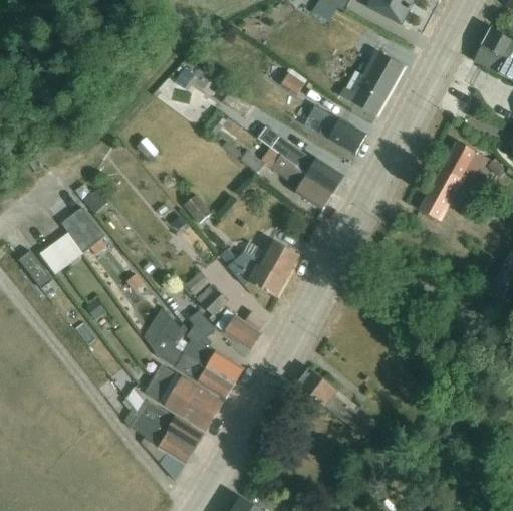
[(326,0),(344,10),(349,0),(326,0)]
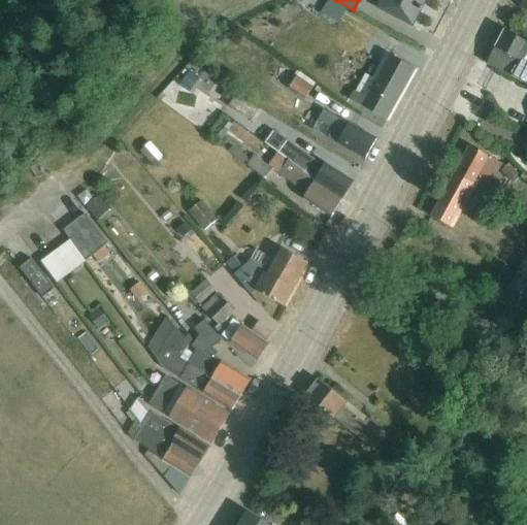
[(380,0),(376,5),(412,24),(423,0),(380,0)]
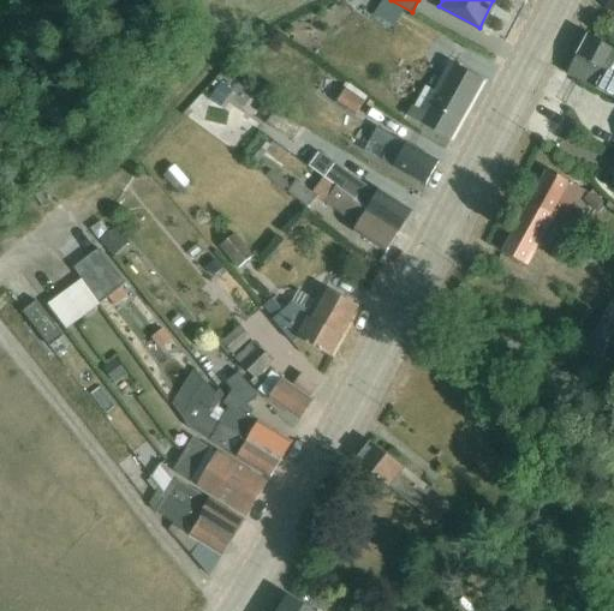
[(613,48),(586,35),(566,72),(613,96),(613,48)]
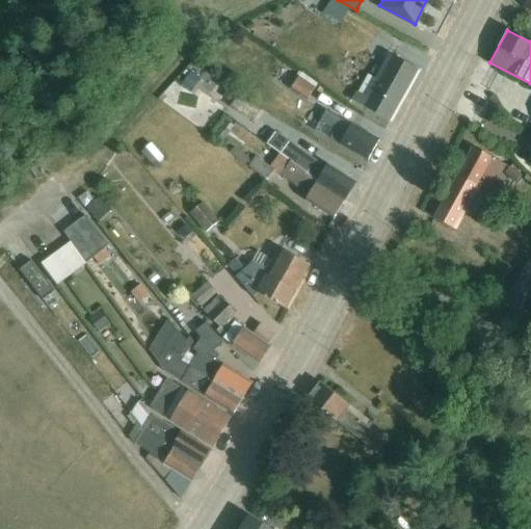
[(389,120),(418,69),(389,52),(374,77),(367,73),(357,90),(355,89),(351,99),(389,120)]
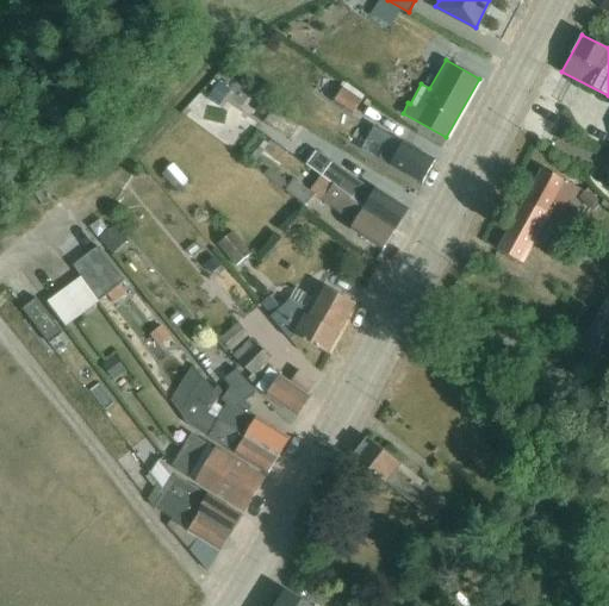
[(219,105),(236,86),(224,75),(207,94),(219,105)]
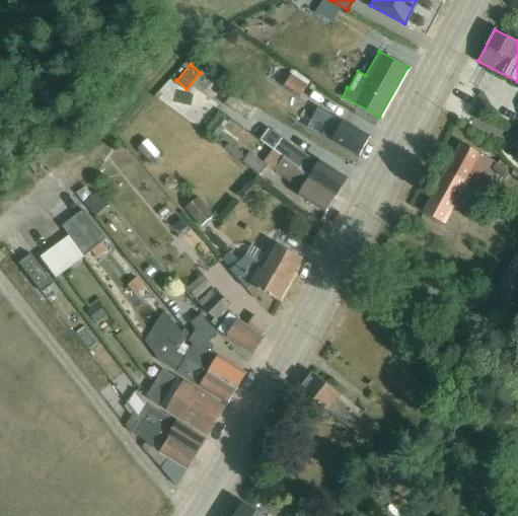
[(291,74),(283,86),(298,96),(306,84),(291,74)]
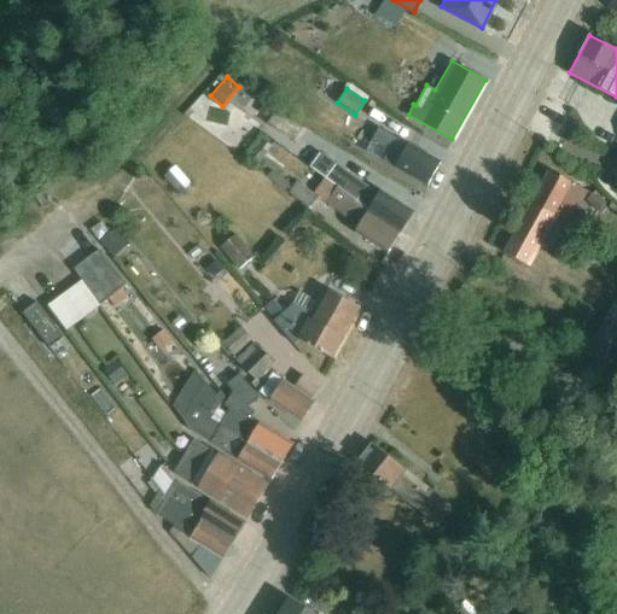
[(225,109),(208,105),(204,120),(222,123),(225,109)]
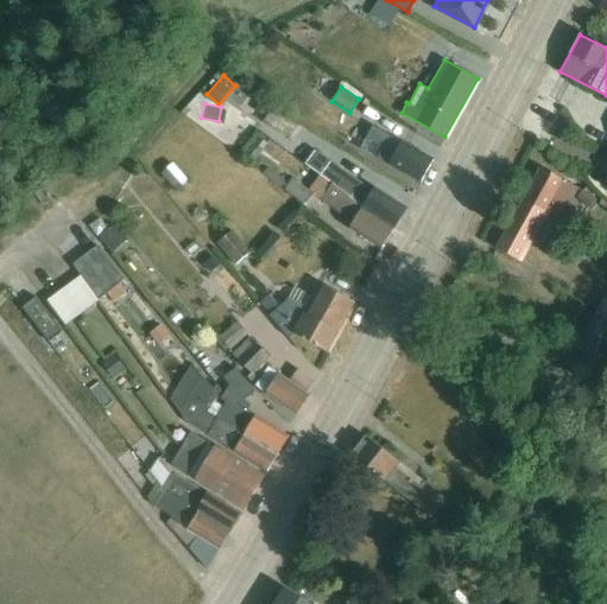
[(297,124),(271,107),(263,120),(289,137),(297,124)]
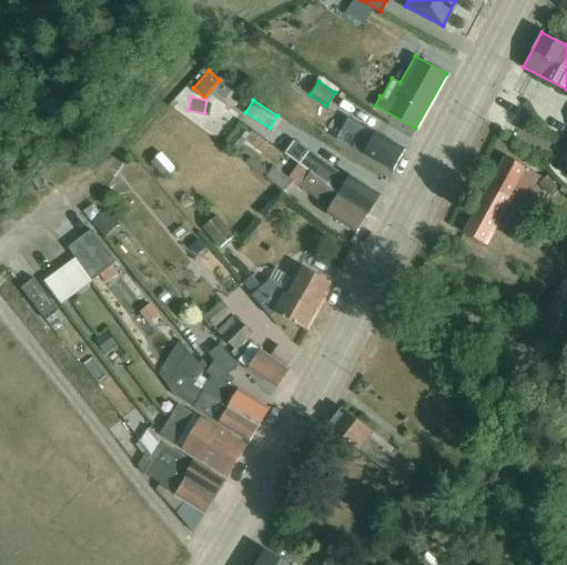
[(392,169),(404,149),(347,118),(336,138),(392,169)]
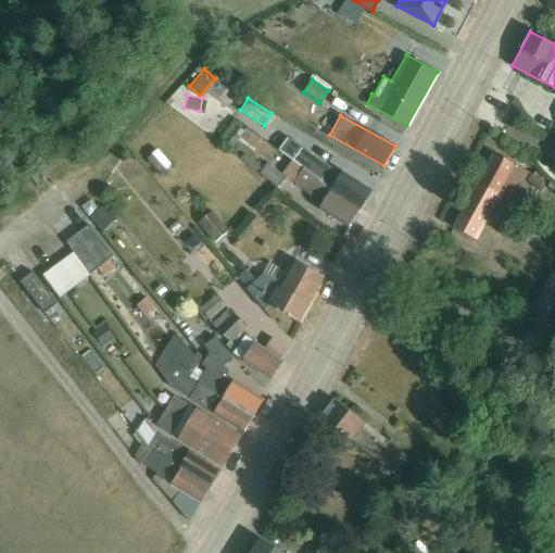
[(340,174),(288,136),(278,149),(292,159),(360,209),(361,209),(371,190),(342,171),(340,174)]
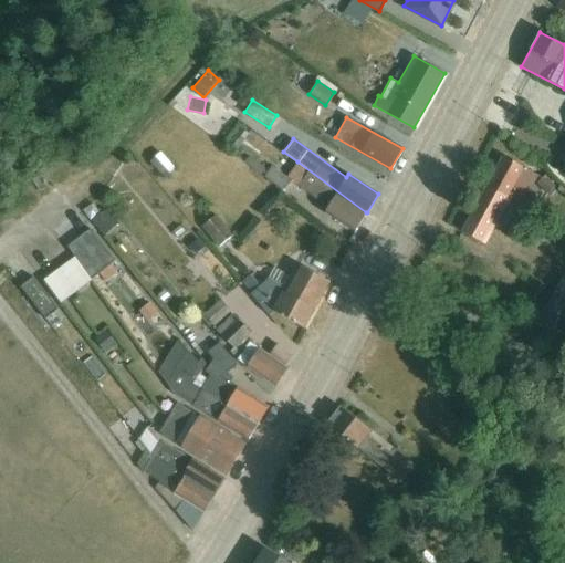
[(175,166),(160,150),(149,160),(164,176),(175,166)]
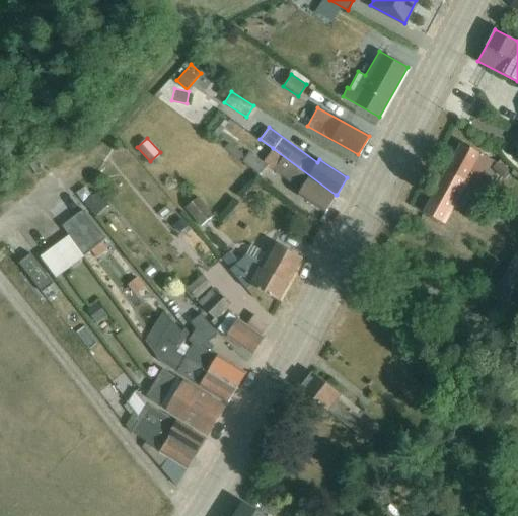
[(224,147),(260,174),(267,164),(248,150),(245,155),(228,141),(224,147)]
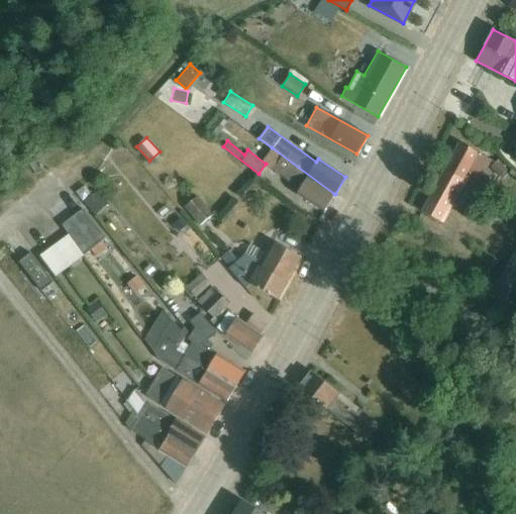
[(472,172),(482,178),(491,160),(459,141),(421,211),(442,222),(472,172)]
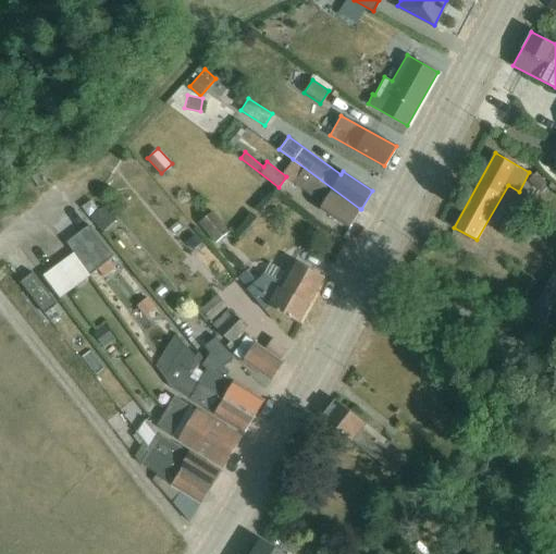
[(308,195),(322,204),(319,208),(349,226),(360,209),(293,159),(284,171),(295,180),(293,182),(309,194),(308,195)]
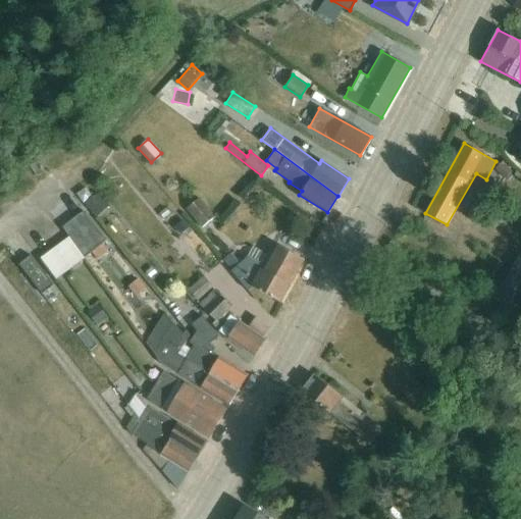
[(84,203),(95,216),(108,205),(97,192),(84,203)]
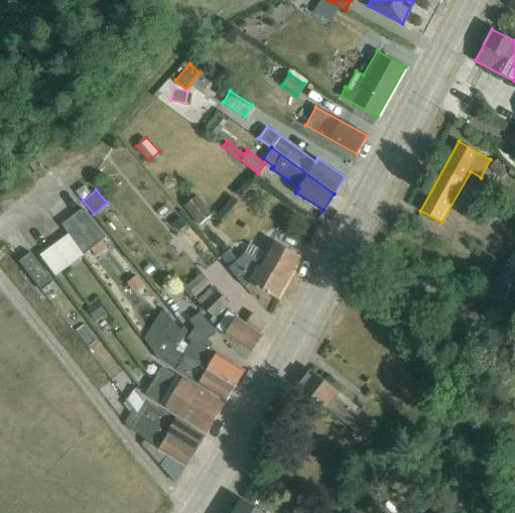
[(212,213),(197,195),(183,206),(199,224),(212,213)]
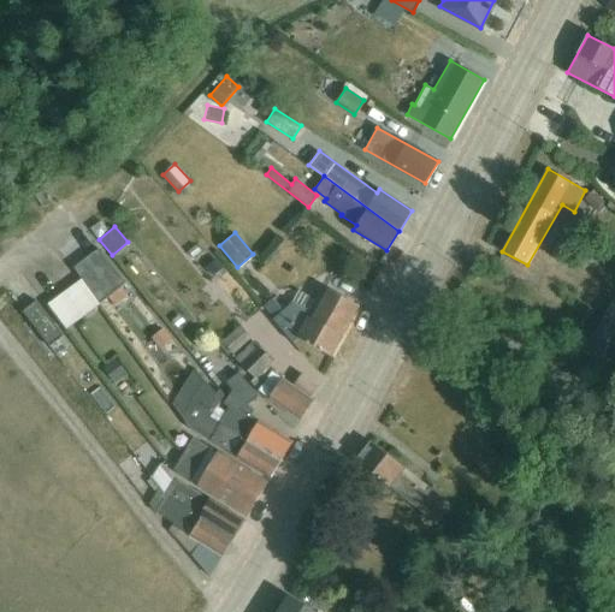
[(107,296),(114,306),(128,295),(120,285),(124,281),(98,248),(74,267),(81,278),(100,303),(107,296)]
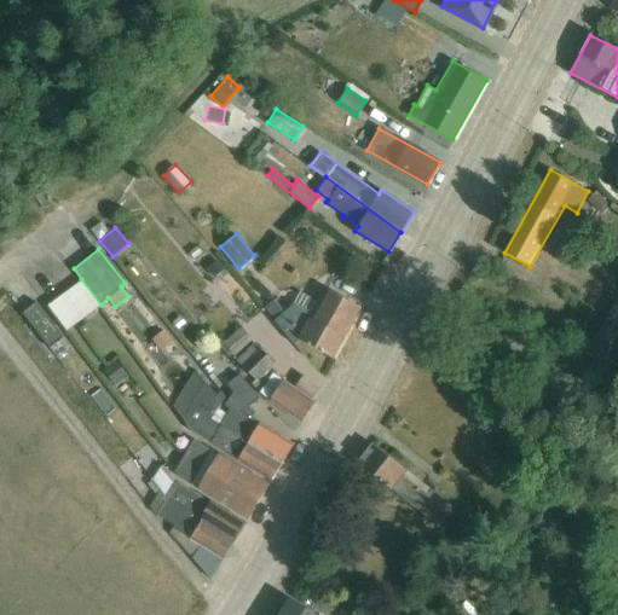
[(64,293),(82,317),(100,305),(81,279),(64,293)]
